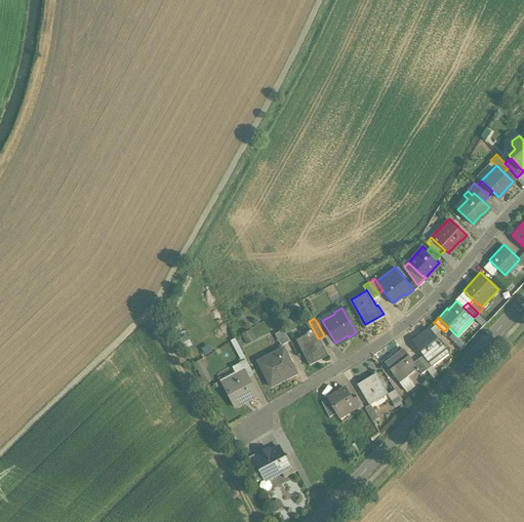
[(322,319),(317,322),(324,335),(329,332),(322,321),(323,320),(322,319)]
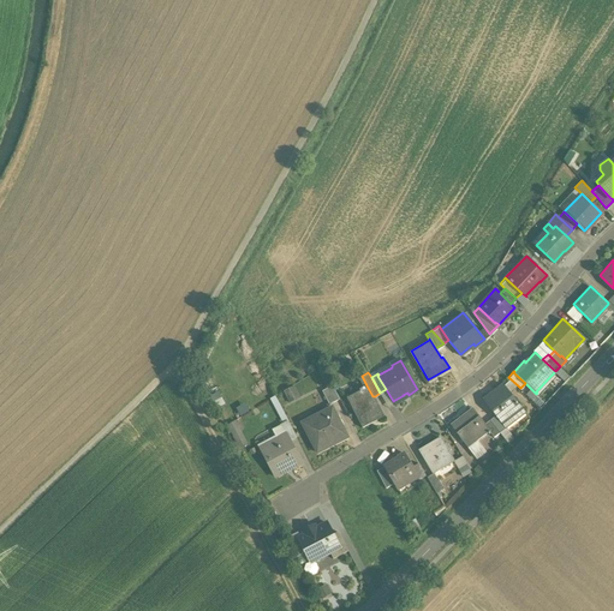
[(525,412),(502,383),(483,399),(495,414),(501,423),(502,421),(520,407),(524,412),(525,412)]
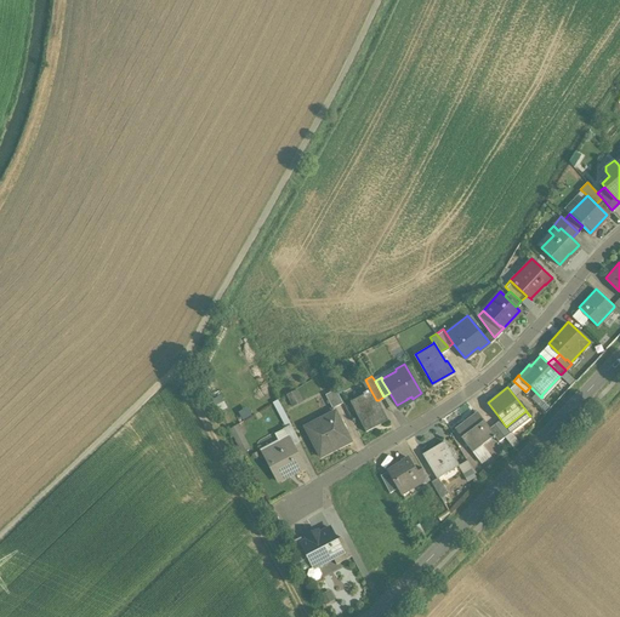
[(283,394),(289,406),(300,399),(294,388),(283,394)]
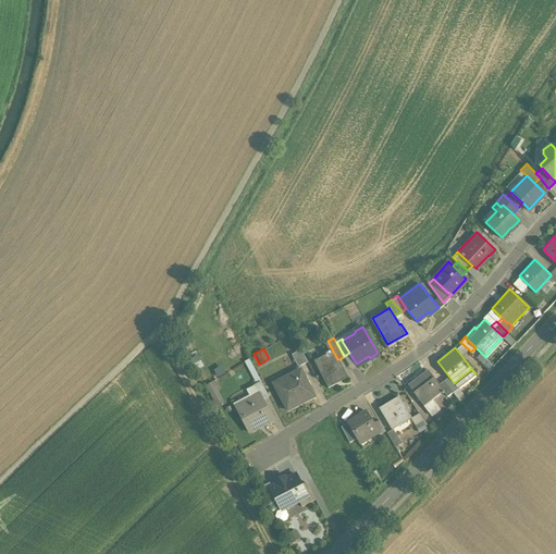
[(307,360),(300,348),(292,353),(298,365),(307,360)]
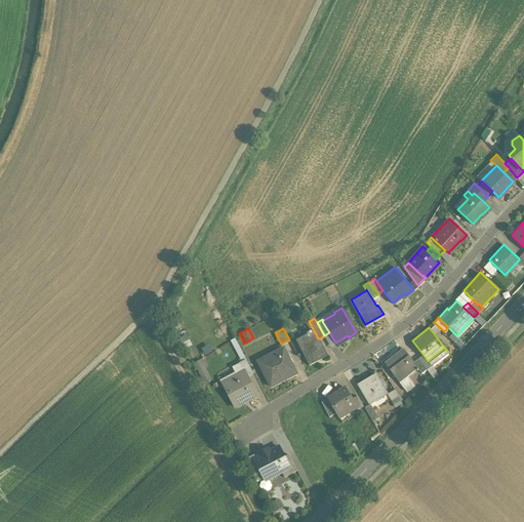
[(313,329),(311,330),(311,329),(307,331),(307,332),(299,336),(305,346),(300,348),(309,364),(327,354),(320,338),(318,338),(313,329)]
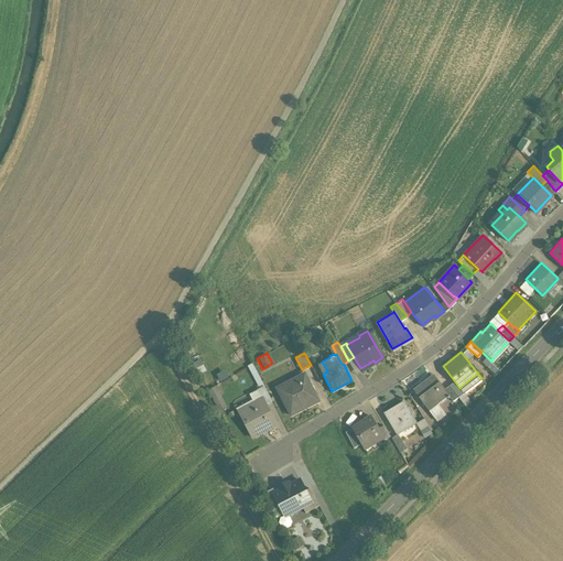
[(304,371),(285,381),(290,389),(280,394),(291,413),(318,399),(304,371)]
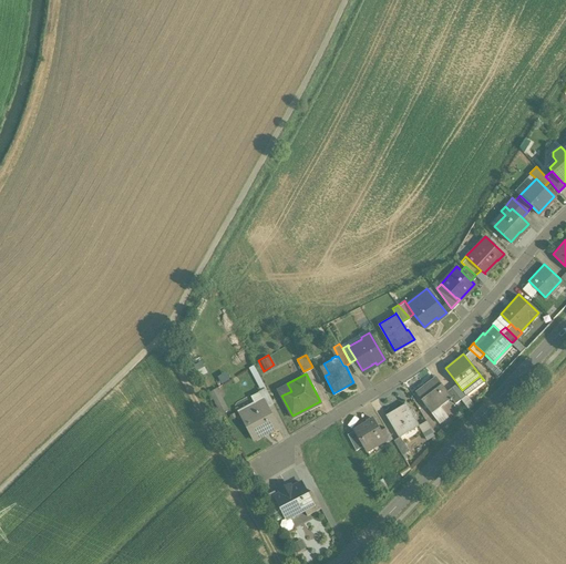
[(480,376),(463,389),(466,393),(483,380),(480,376)]
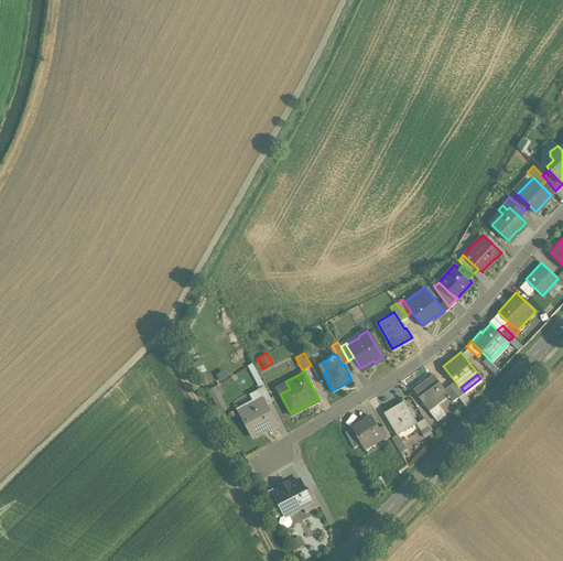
[(434,376),(423,384),(422,381),(413,388),(418,396),(426,407),(434,400),(436,402),(447,395),(448,394),(444,388),(434,376)]
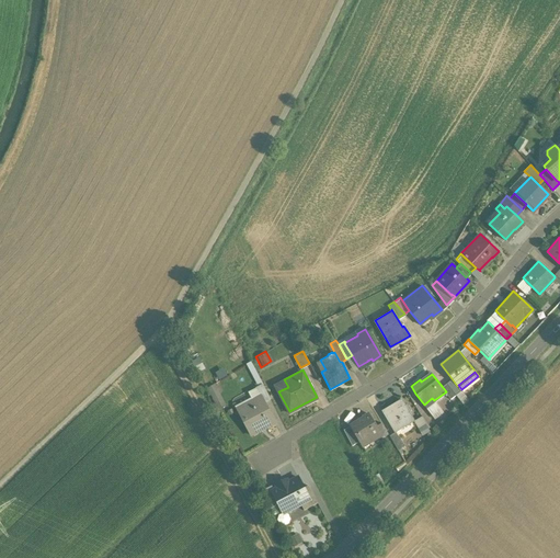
[(457,386),(452,378),(446,383),(455,394),(461,389),(458,385),(457,386)]
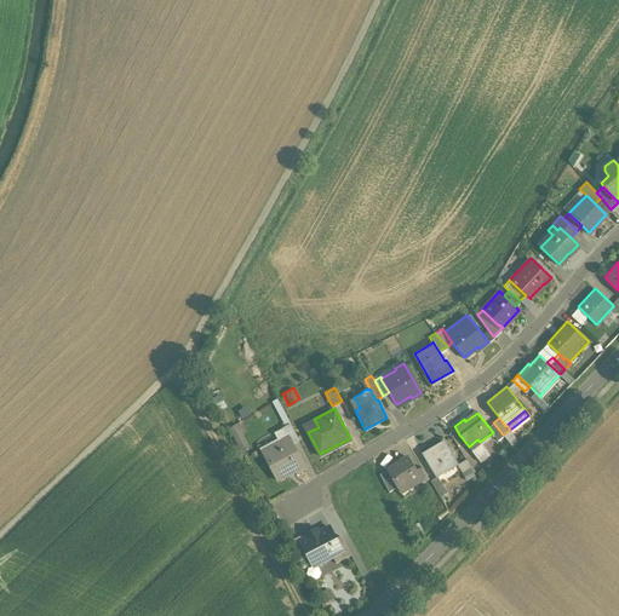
[(241,448),(247,445),(235,422),(229,426),(241,448)]
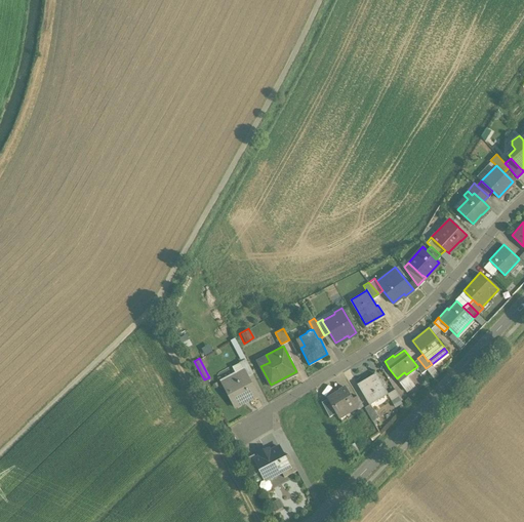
[(252,371),(245,358),(239,361),(244,371),(245,374),(246,373),(246,374),(252,371)]
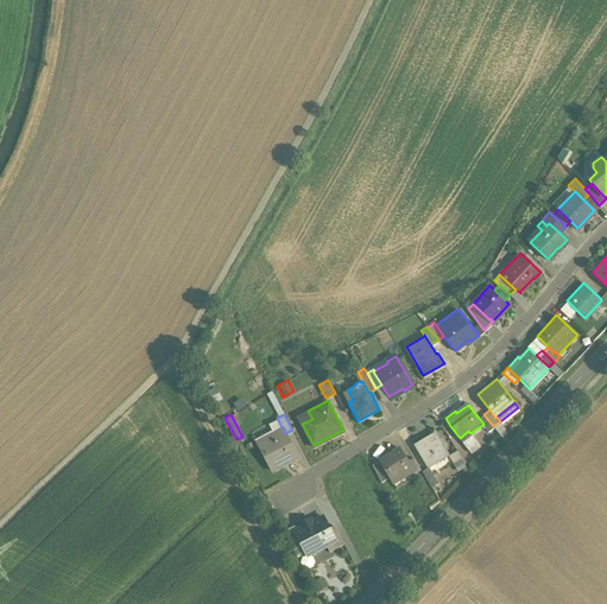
[(493,426),(484,414),(479,418),(484,424),(482,425),(487,431),(493,426)]
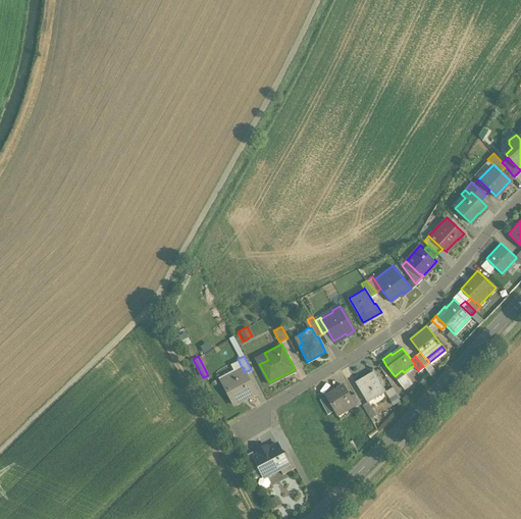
[(243,369),(221,380),(233,403),(255,392),(245,372),(245,371),(244,372),(243,369)]
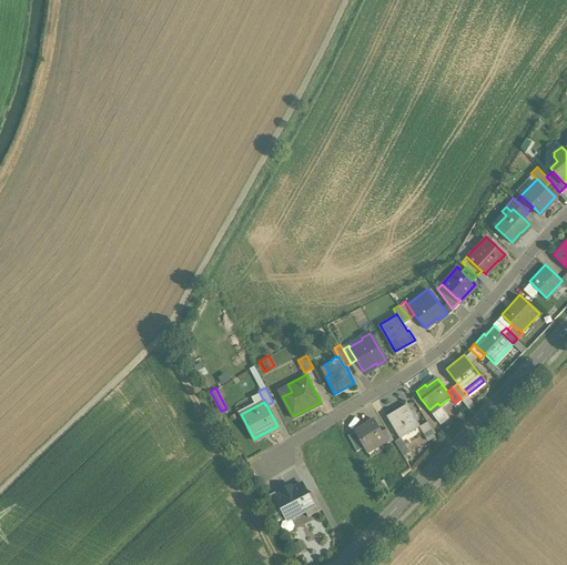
[(419,424),(406,403),(386,414),(400,436),(400,435),(419,424)]
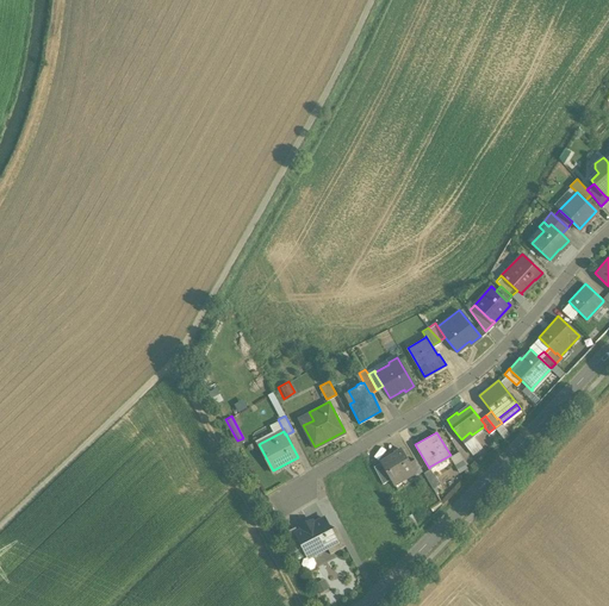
[(401,448),(395,451),(395,453),(380,461),(390,478),(393,483),(414,473),(415,474),(408,462),(401,448)]
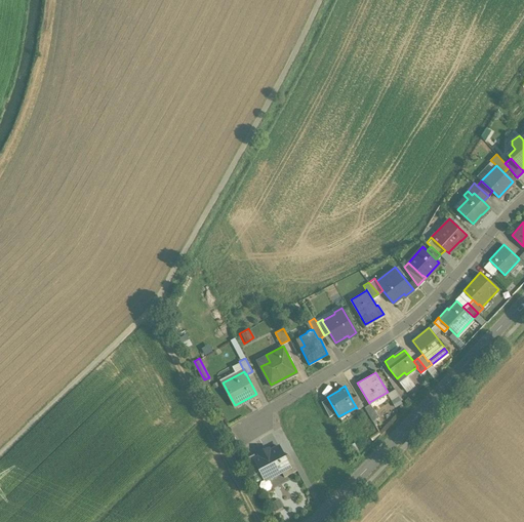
[(401,402),(394,389),(388,392),(395,405),(401,402)]
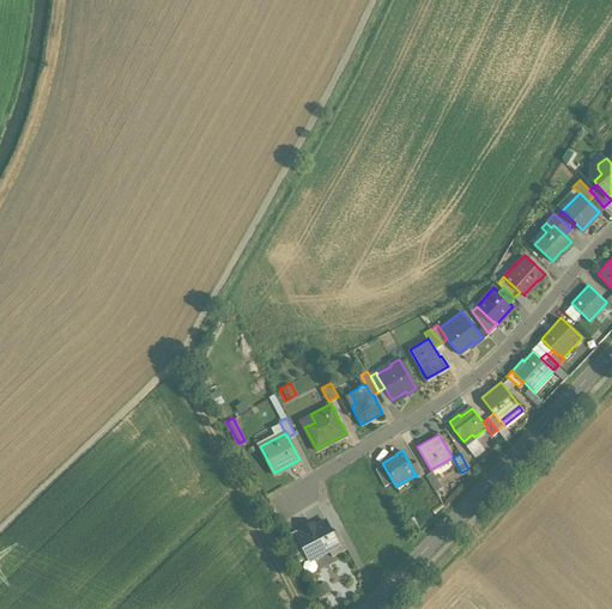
[(424,472),(417,460),(410,464),(417,476),(424,472)]
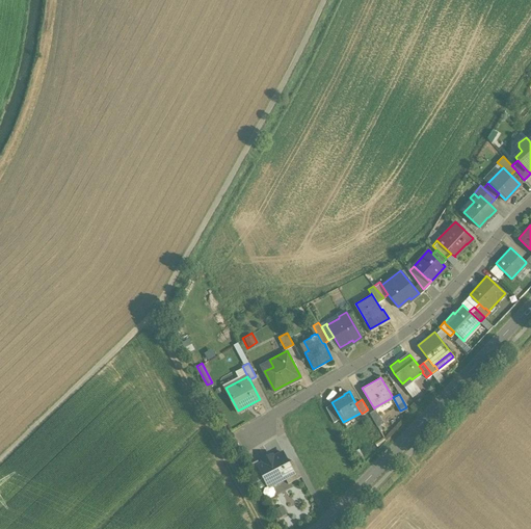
[(340,417),(332,402),(325,406),(333,421),(340,417)]
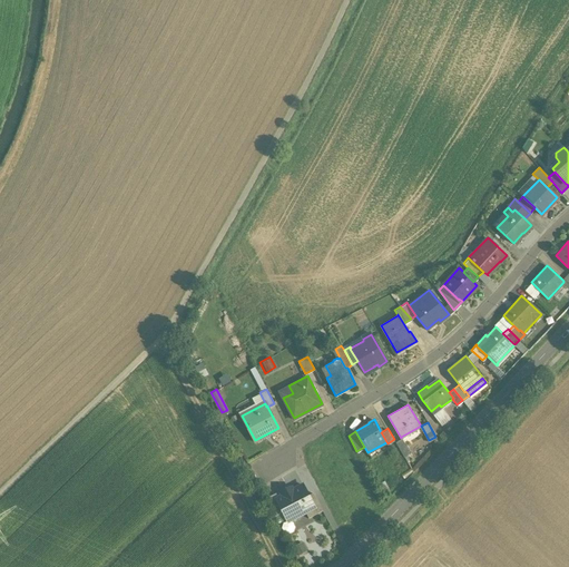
[(401,437),(401,438),(395,441),(403,456),(410,451),(404,441),(403,441),(401,437)]
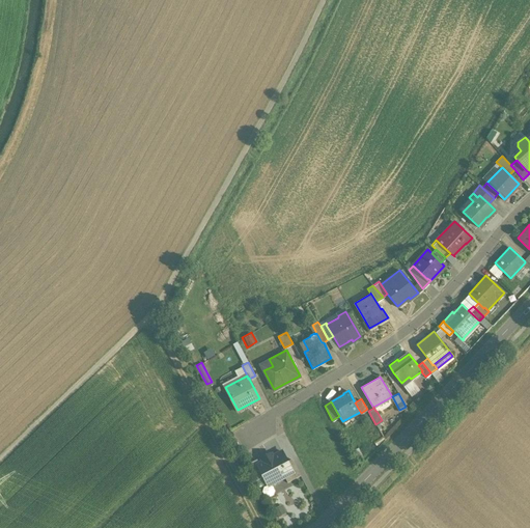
[(382,435),(373,440),(375,445),(384,440),(382,435)]
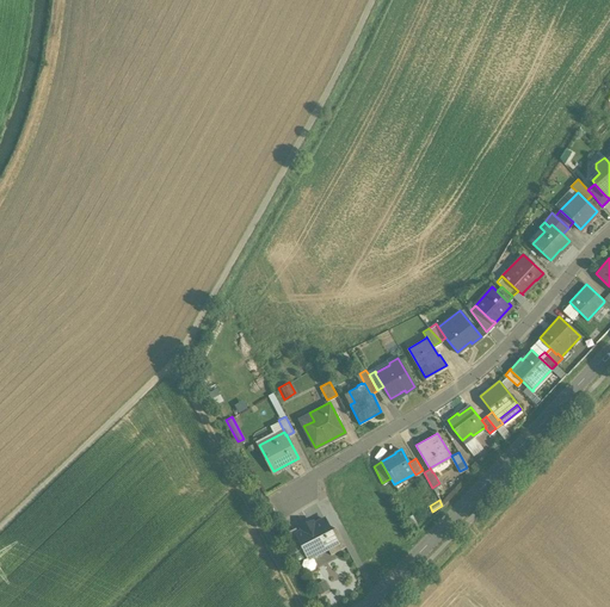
[(417,525),(411,514),(405,518),(411,527),(417,525)]
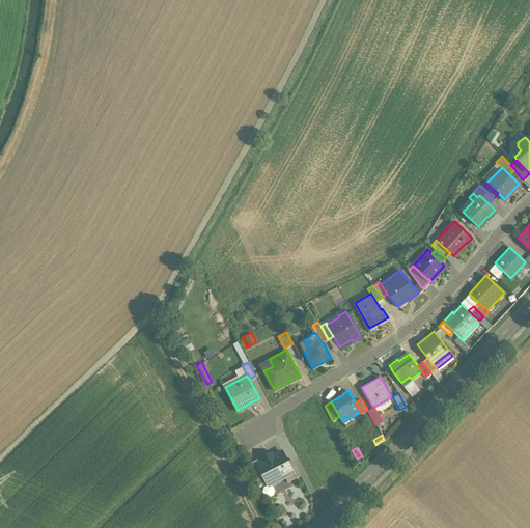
[(286,461),(281,450),(273,454),(272,452),(260,457),(261,460),(258,462),(256,463),(263,475),(267,482),(268,482),(271,483),(277,480),(277,477),(283,474),(284,476),(293,472),(286,461)]
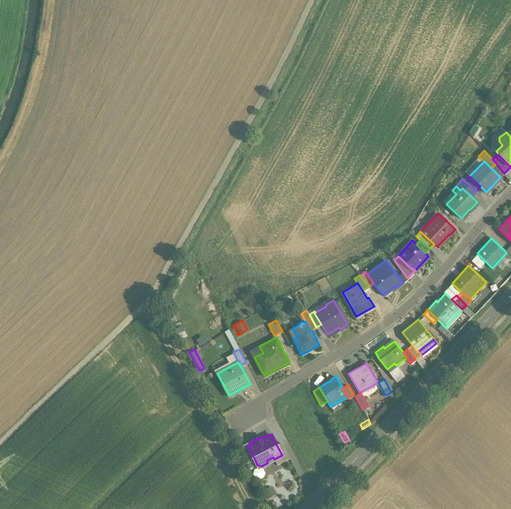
[(247,442),(238,447),(246,462),(254,458),(247,446),(249,445),(247,442)]
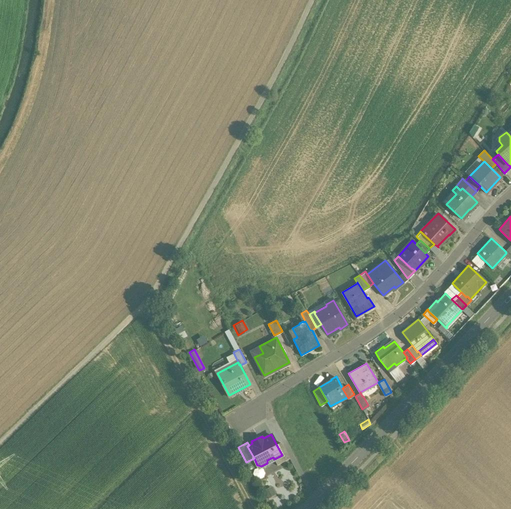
[(277,464),(289,457),(281,442),(276,444),(282,455),(274,459),(277,464)]
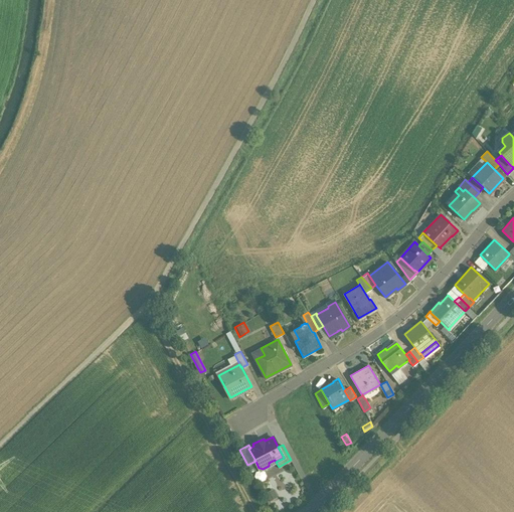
[(270,500),(277,496),(273,489),(266,492),(270,500)]
